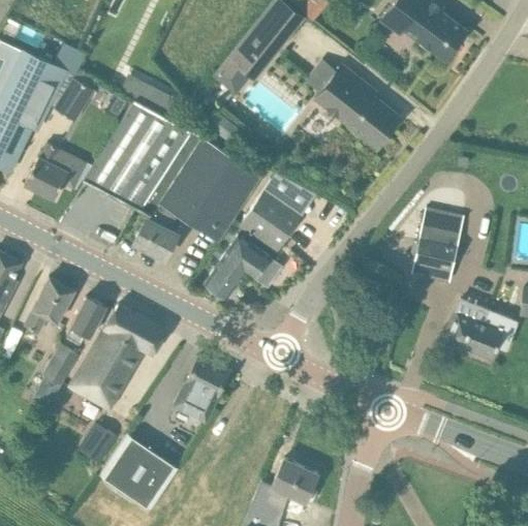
[(305,19),(281,0),(275,0),(226,60),(254,82),(305,19)]
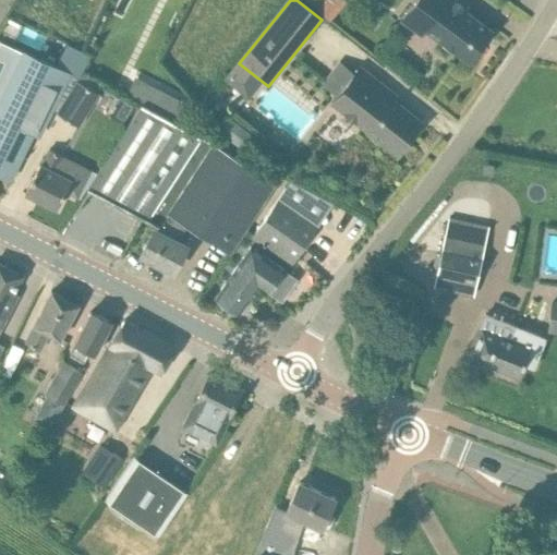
[(342,0),(327,0),(316,12),(330,24),(348,3),(342,0)]
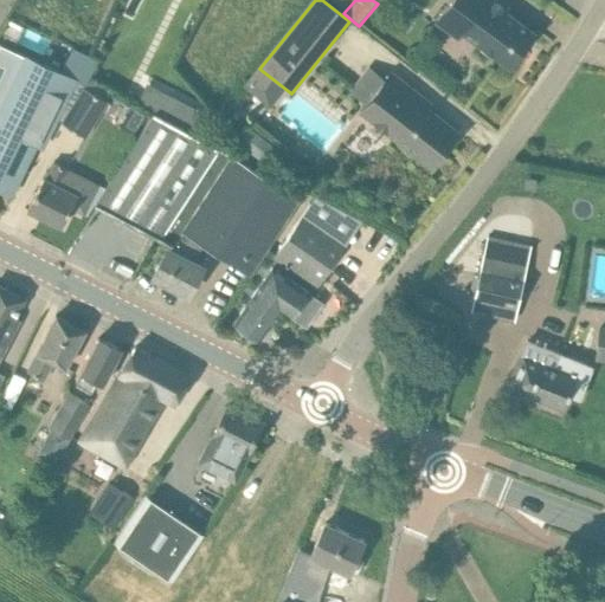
[(496,0),(452,0),(445,11),(484,40),(480,46),(512,69),(536,36),(507,14),(510,10),(496,0)]
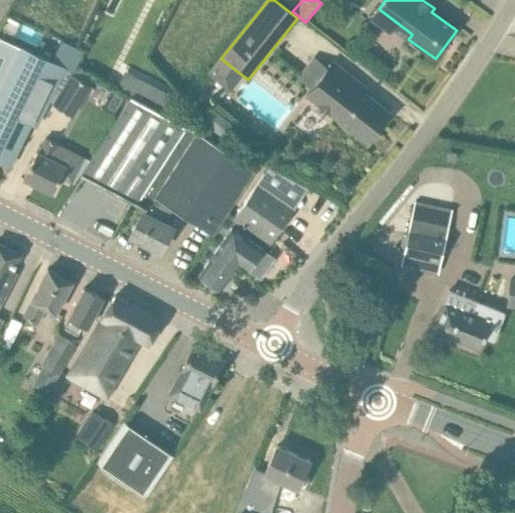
[(15,46),(1,39),(0,40),(0,161),(12,168),(32,126),(38,129),(66,71),(60,68),(15,44),(15,46)]
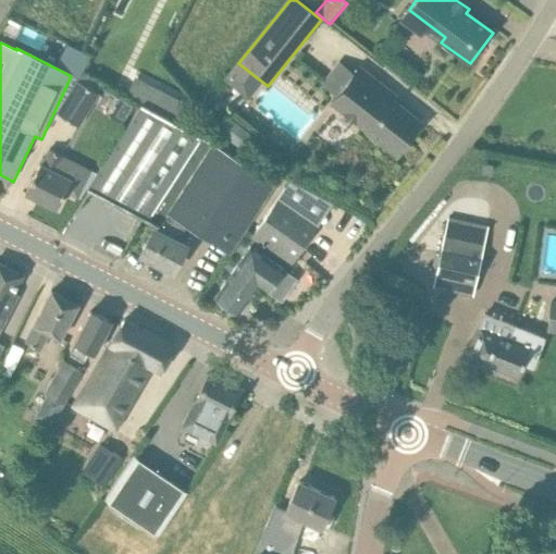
[(321,85),(337,98),(332,105),(397,156),(423,124),(394,101),(397,97),(360,69),(354,76),(338,64),(321,85)]
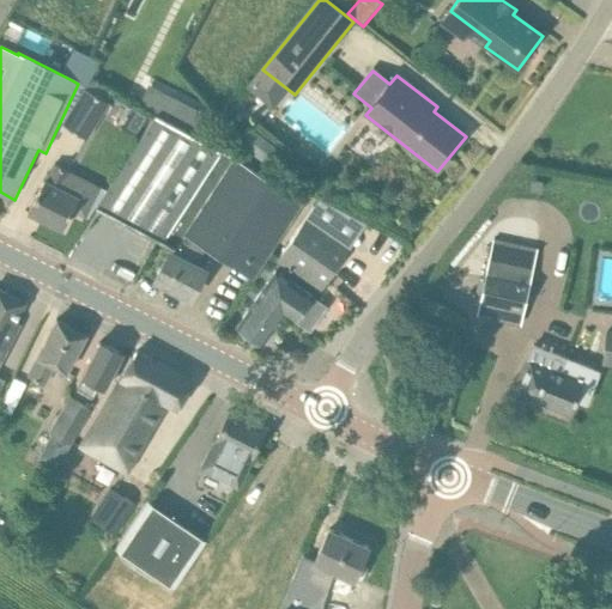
[(109,105),(86,91),(64,127),(86,141),(109,105)]
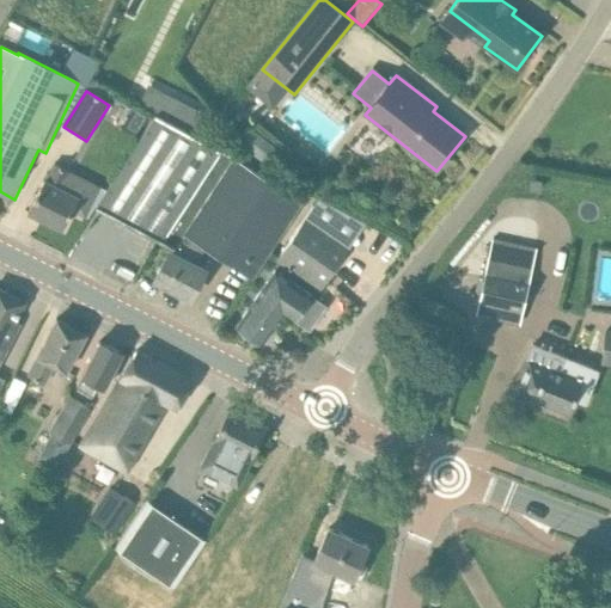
[(151,234),(156,238),(173,247),(176,249),(233,159),(221,152),(157,116),(98,208),(151,235),(151,234)]
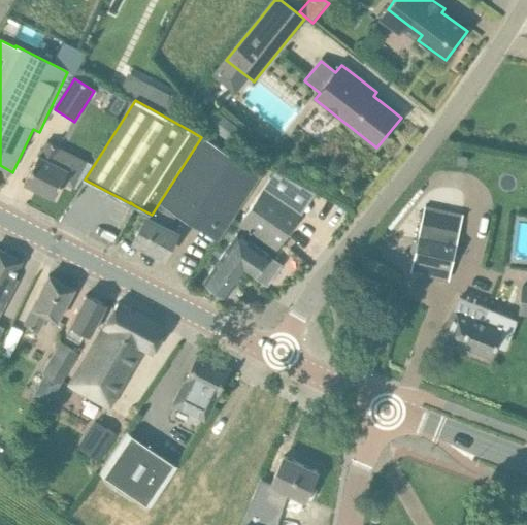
[(219,113),(208,127),(231,144),(241,131),(219,113)]
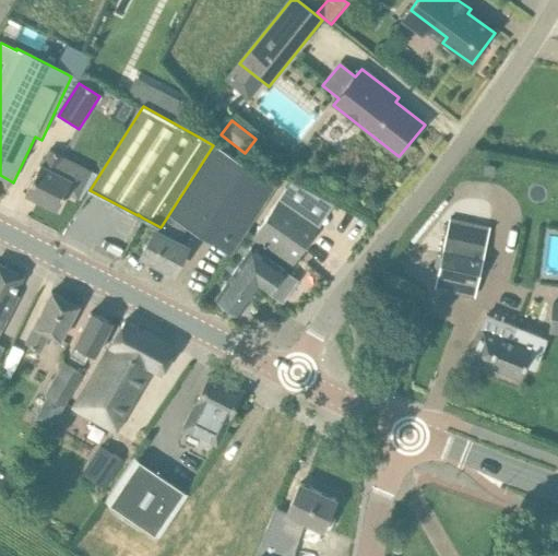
[(161,227),(158,226),(142,258),(159,267),(158,269),(169,274),(170,272),(175,274),(188,248),(179,244),(189,228),(232,257),(277,186),(214,144),(213,145),(161,227)]
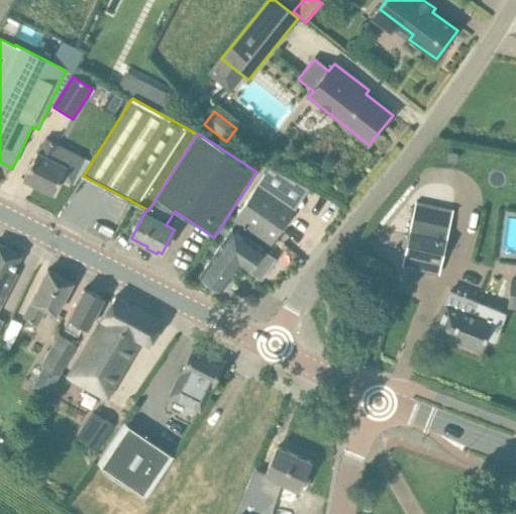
[(68,168),(54,161),(60,147),(44,140),(24,182),(54,196),(68,168)]
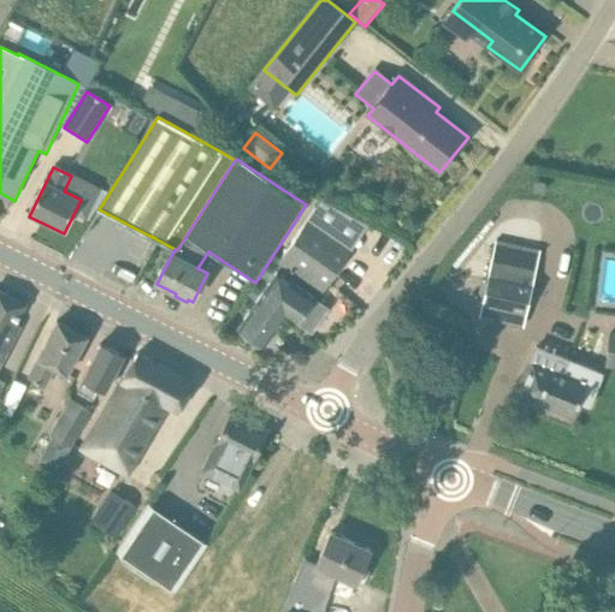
[(315,299),(290,281),(295,277),(323,296),(361,239),(317,209),(275,269),(279,272),(238,330),(265,348),(287,318),(299,326),(315,299)]
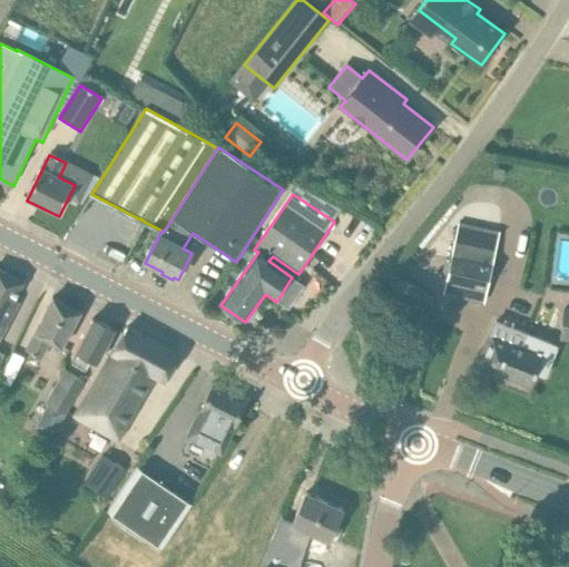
[(459,224),(442,296),(484,306),(501,234),(459,224)]
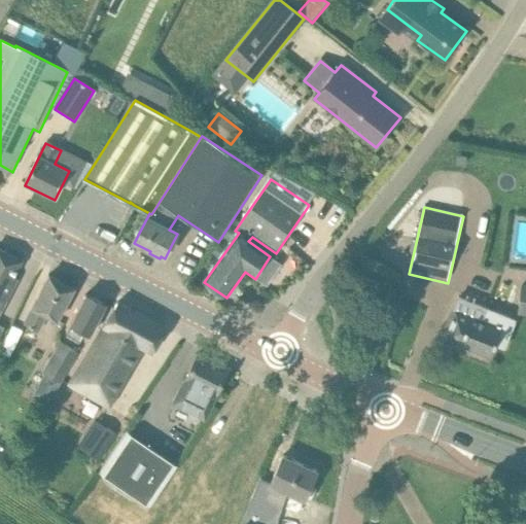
[(0,315),(19,280),(13,278),(22,263),(0,251),(0,315)]
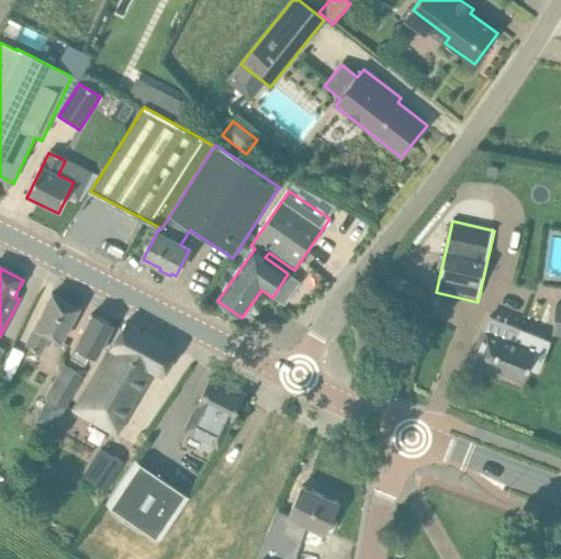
[(388,294),(381,306),(397,315),(404,303),(388,294)]
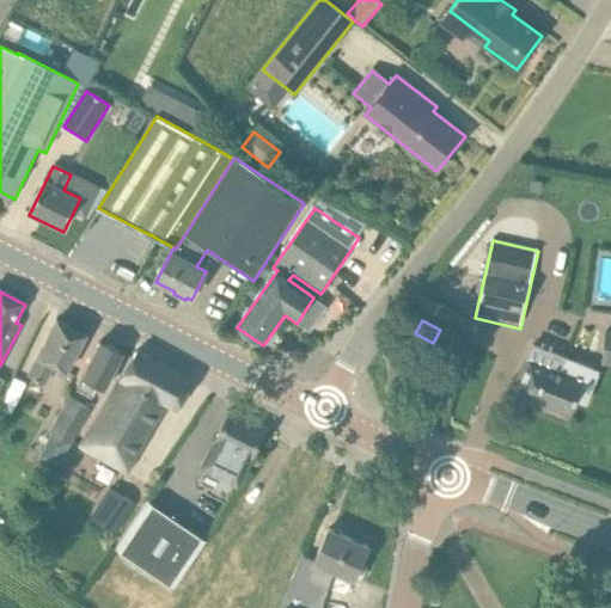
[(57,321),(38,358),(28,379),(46,387),(56,368),(67,374),(86,337),(57,321)]
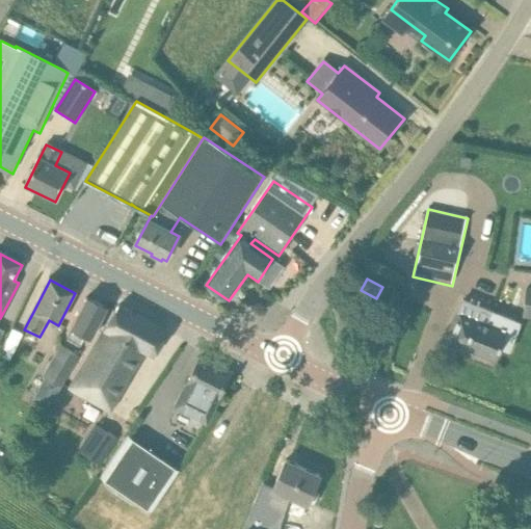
[(72,329),(73,329),(67,342),(80,349),(86,337),(91,340),(107,310),(87,299),(72,329)]
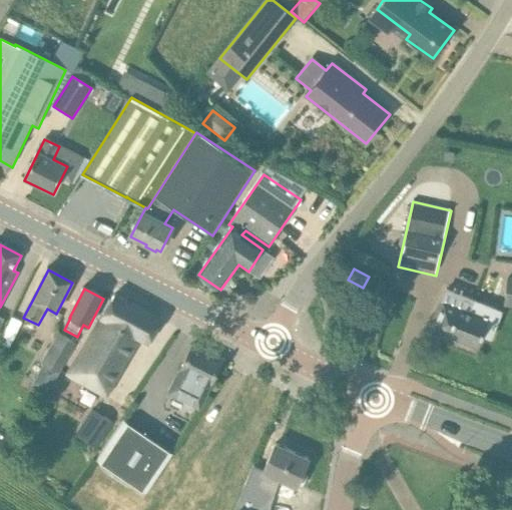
[(439,305),(441,306),(430,334),(445,340),(447,335),(478,347),(481,338),(491,342),(502,313),(445,290),(439,305)]
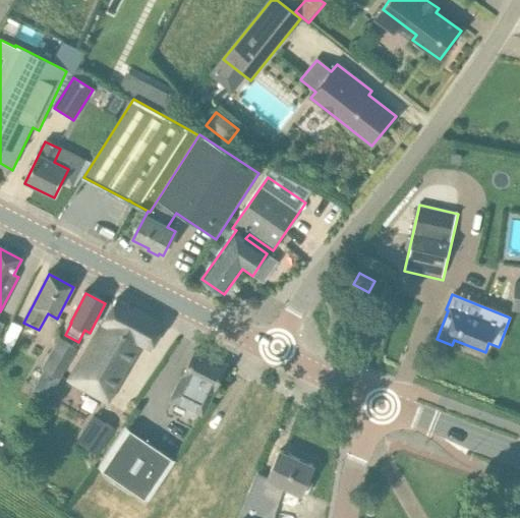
[(110,407),(143,346),(150,349),(164,325),(117,299),(70,385),(110,407)]
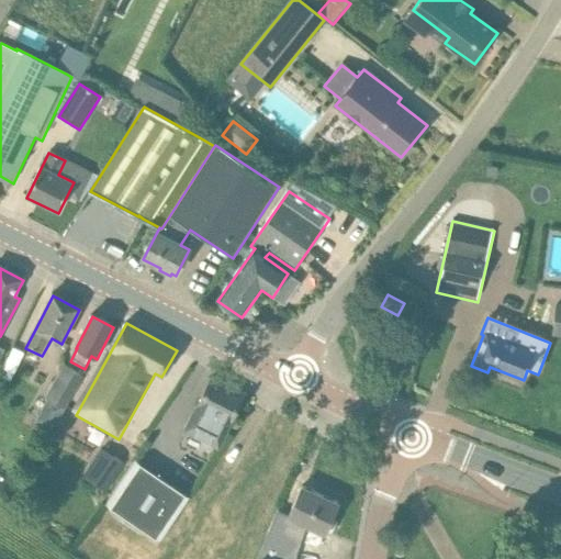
[(53,433),(65,411),(85,378),(64,366),(45,399),(48,400),(34,423),(53,433)]
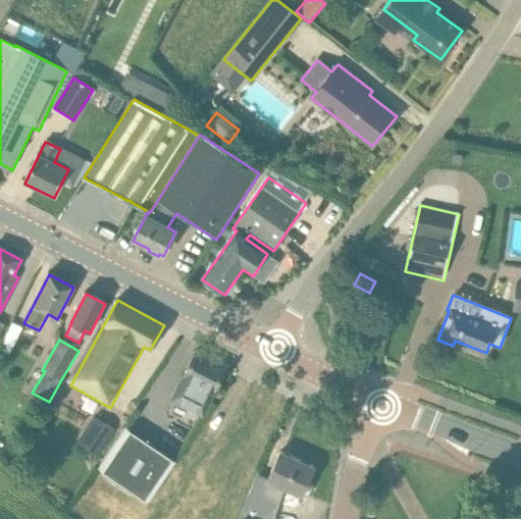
[(202,418),(207,408),(227,367),(197,352),(171,403),(202,418)]
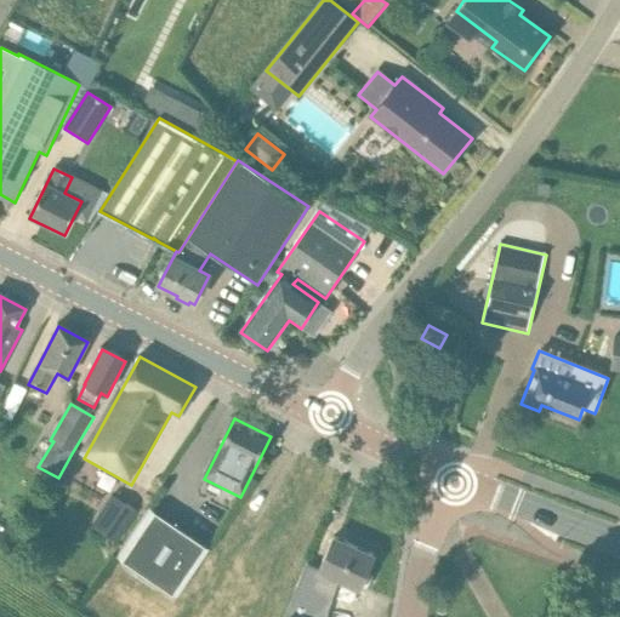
[(113,496),(91,529),(118,546),(140,514),(113,496)]
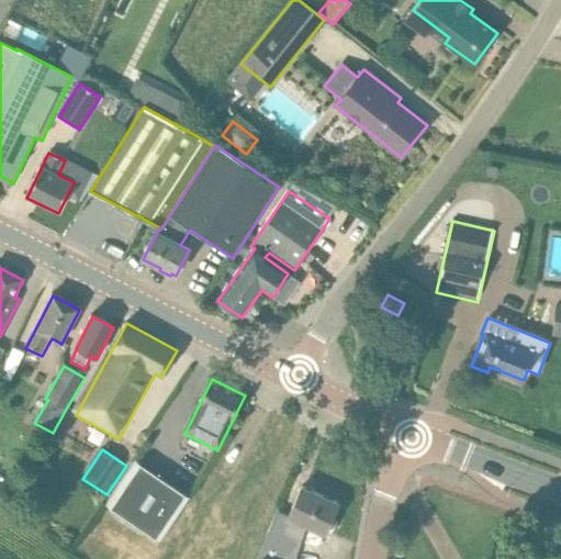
[(161,541),(192,496),(136,459),(105,504),(161,541)]
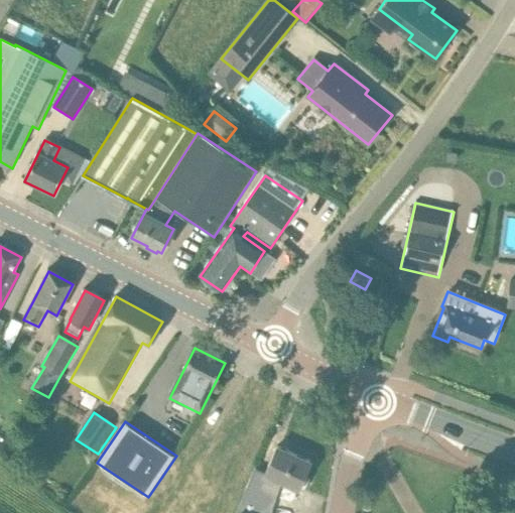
[(304,477),(311,463),(277,447),(265,475),(256,471),(247,492),(249,493),(240,512),(270,512),(280,482),(303,492),(309,479),(304,477)]
